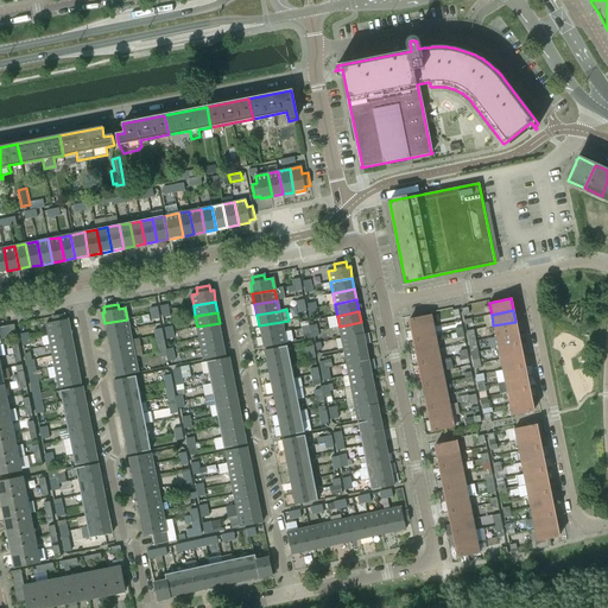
[(46,323),(49,335),(71,330),(69,320),(67,320),(65,314),(52,316),(54,322),(46,323)]
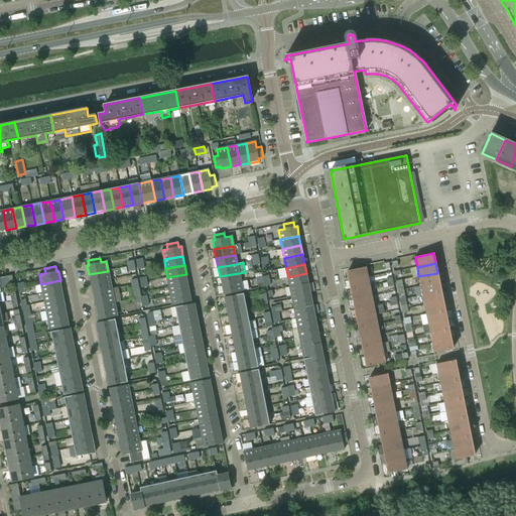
[(348,271),(350,281),(368,277),(366,267),(348,271)]
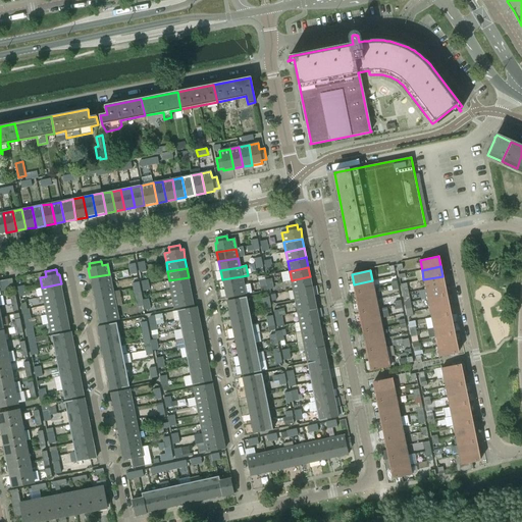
[(111,283),(109,274),(90,277),(92,286),(111,283)]
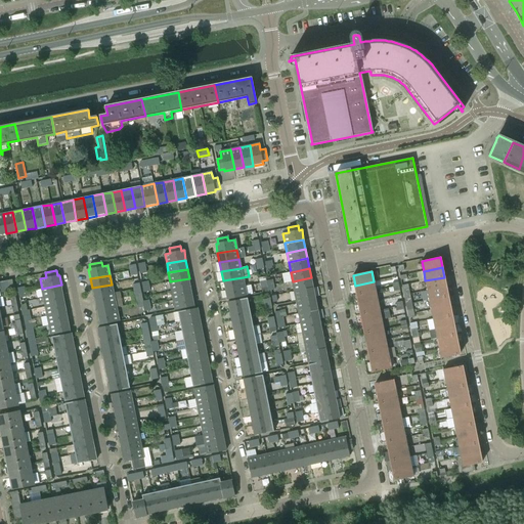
[(223,280),(225,291),(245,287),(243,277),(223,280)]
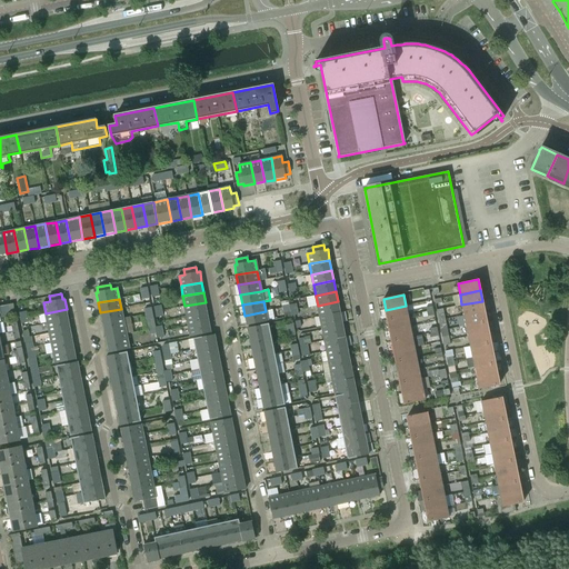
[(318,306),(320,316),(340,312),(338,301),(318,306)]
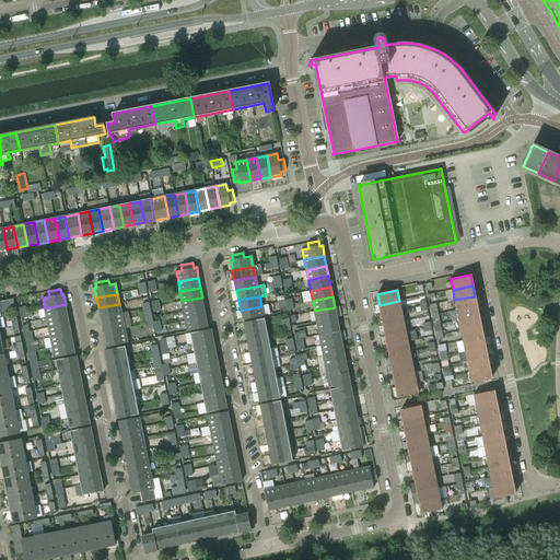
[(477,306),(475,296),(454,300),(456,311),(477,306)]
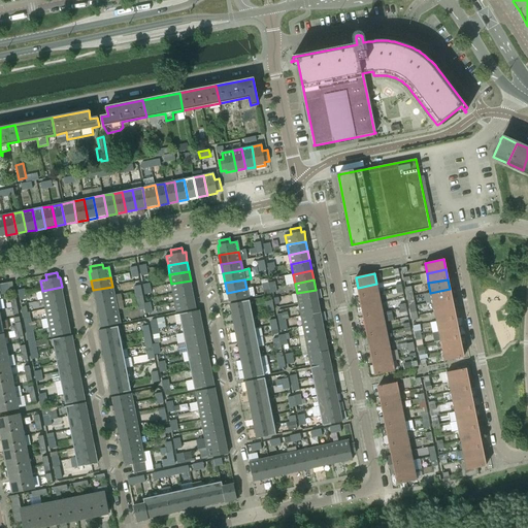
[(193,290),(191,281),(171,284),(173,293),(193,290)]
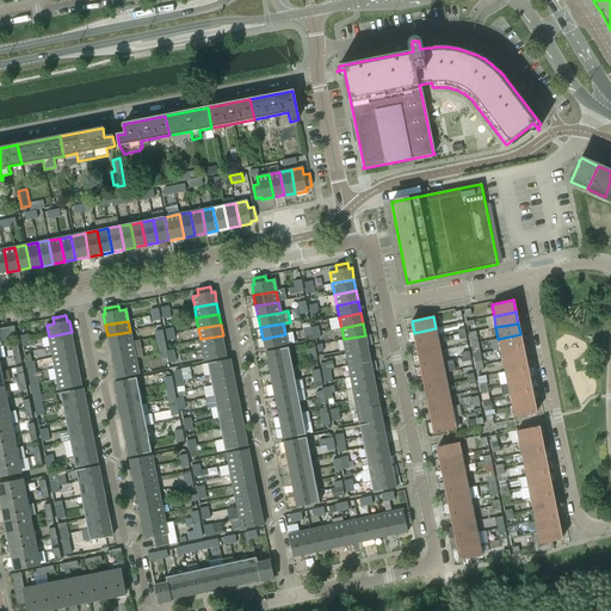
[(414,333),(417,344),(438,339),(436,328),(414,333)]
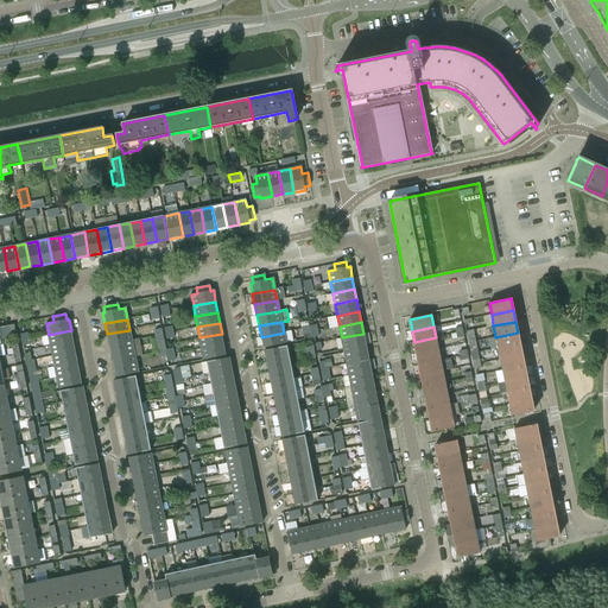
[(74,341),(71,330),(49,335),(51,346),(74,341)]
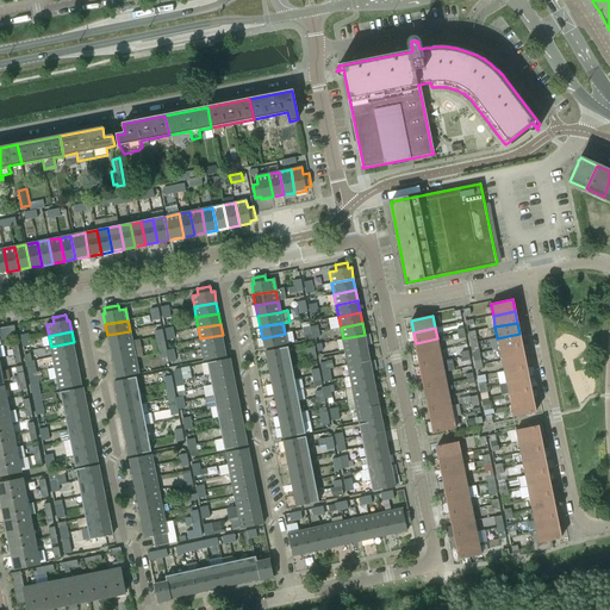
[(107,335),(110,346),(132,341),(130,331),(107,335)]
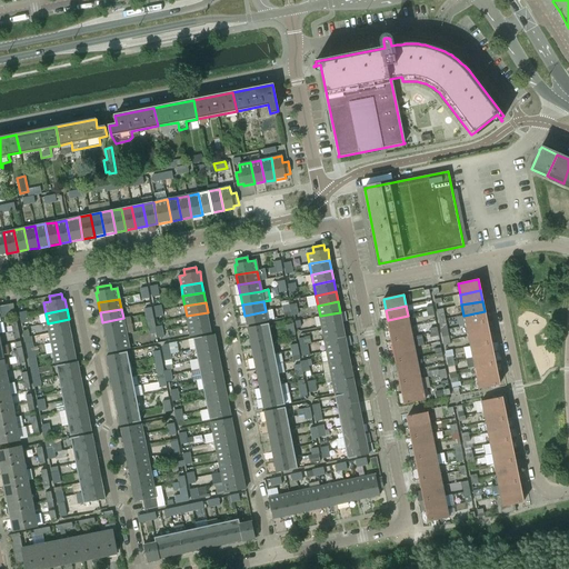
[(247,326),(263,322),(267,321),(266,311),(245,316),(247,326)]
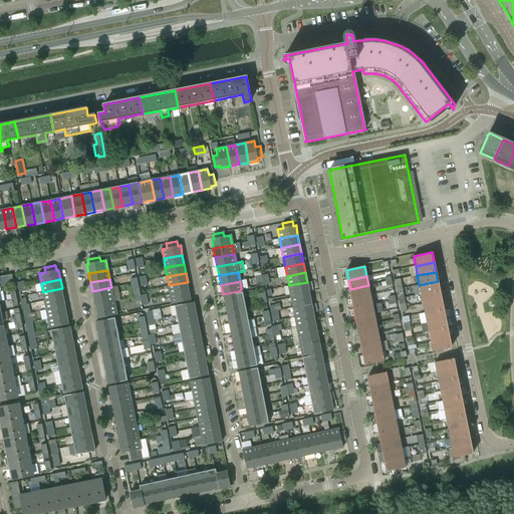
[(394,290),(392,281),(386,282),(381,282),(382,287),(387,286),(388,291),(394,290)]
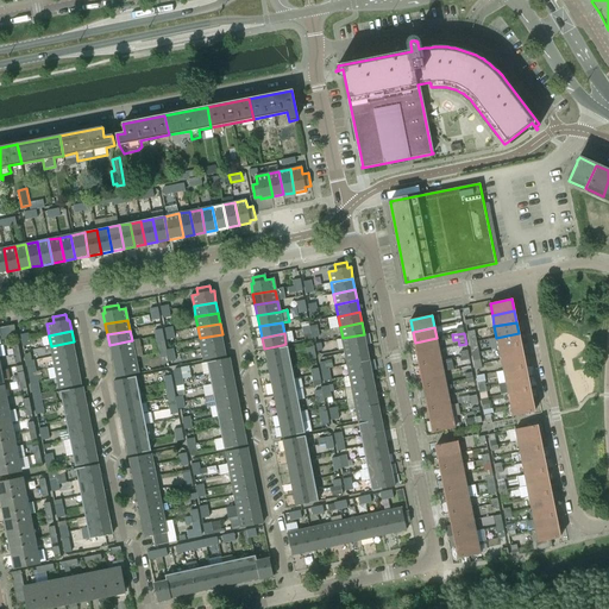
[(496,338),(498,349),(521,344),(519,333),(496,338)]
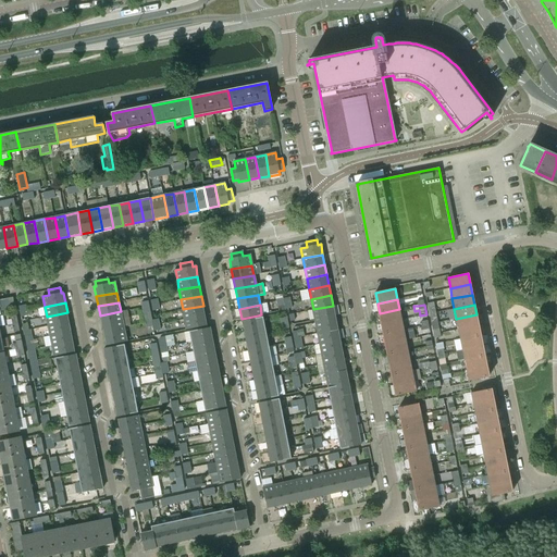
[(203,306),(183,309),(185,319),(205,316),(203,306)]
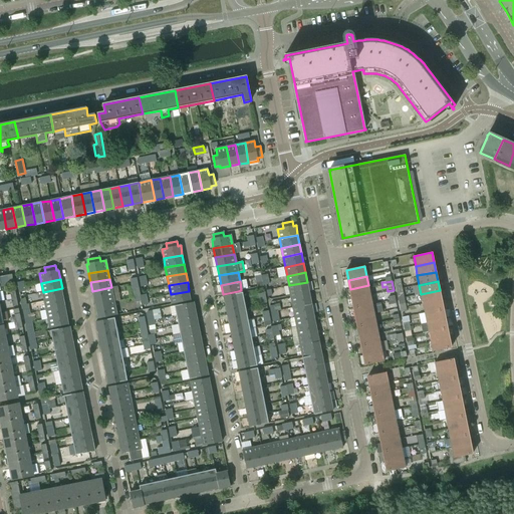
[(307,282),(289,285),(291,295),(291,298),(310,294),(309,291),(307,282)]
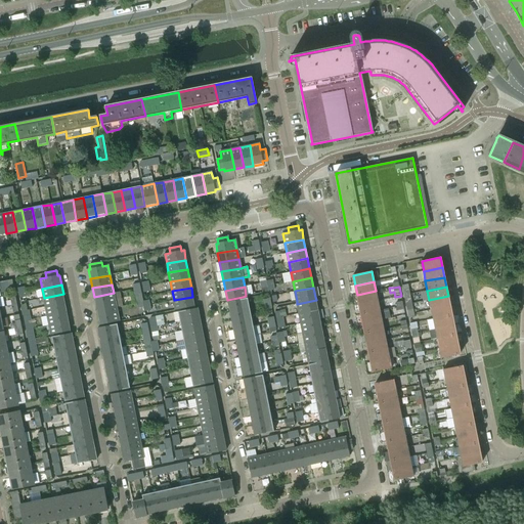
[(357,295),(358,304),(378,301),(376,291),(357,295)]
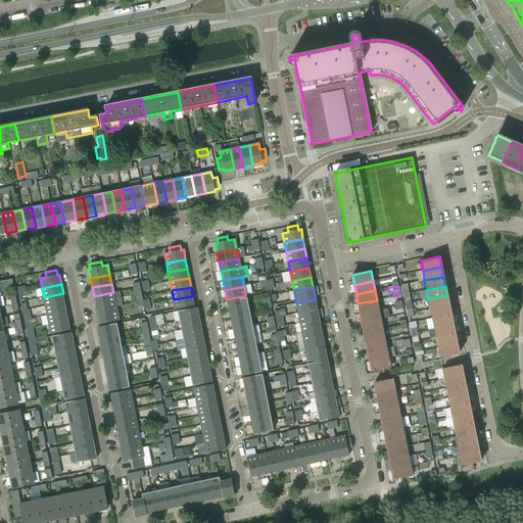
[(113,292),(94,296),(96,311),(115,306),(113,292)]
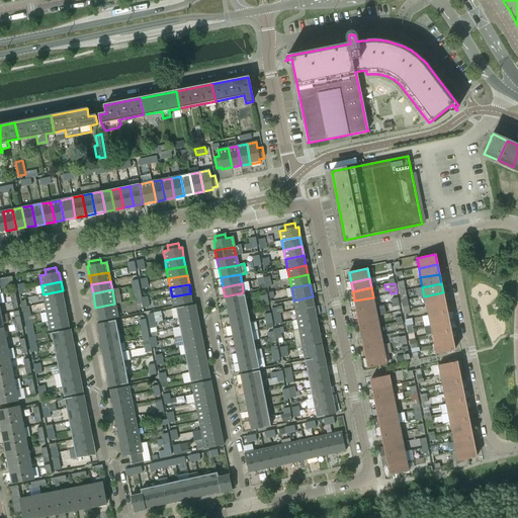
[(44,294),(46,304),(64,299),(63,290),(44,294)]
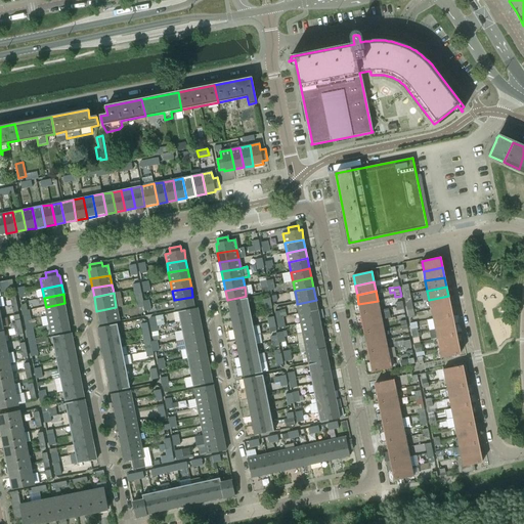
[(412,304),(410,294),(404,295),(406,305),(412,304)]
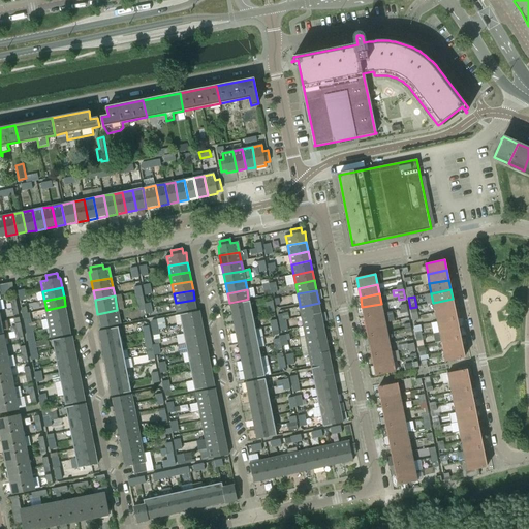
[(455,309),(453,299),(433,303),(435,313),(455,309)]
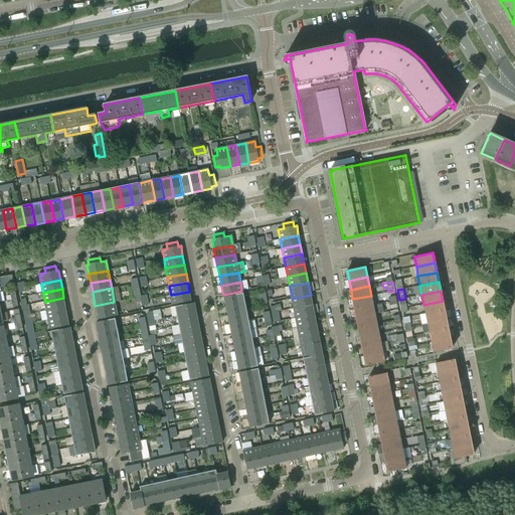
[(191,301),(189,292),(171,295),(172,305),(191,301)]
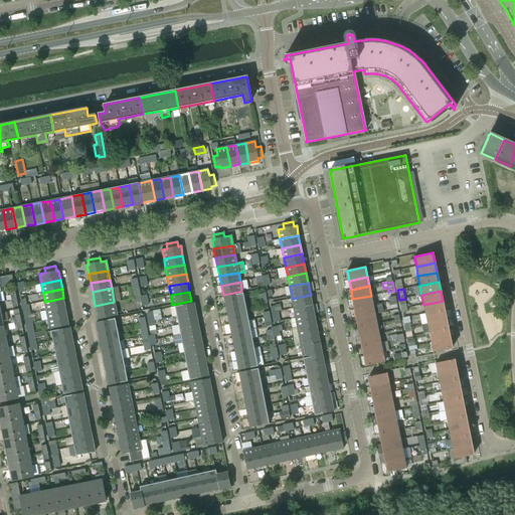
[(223,297),(225,307),(244,303),(242,293),(223,297)]
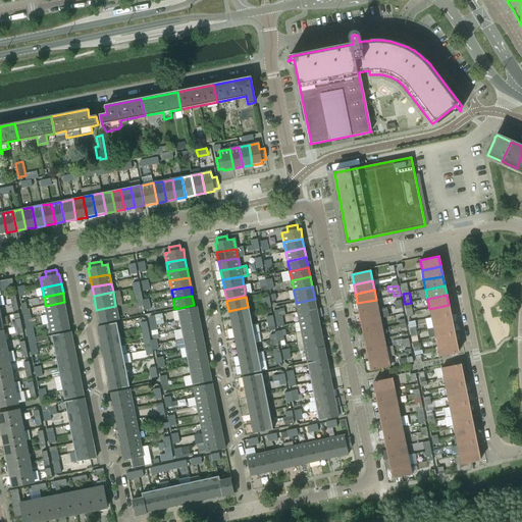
[(315,299),(296,303),(298,312),(316,309),(315,299)]
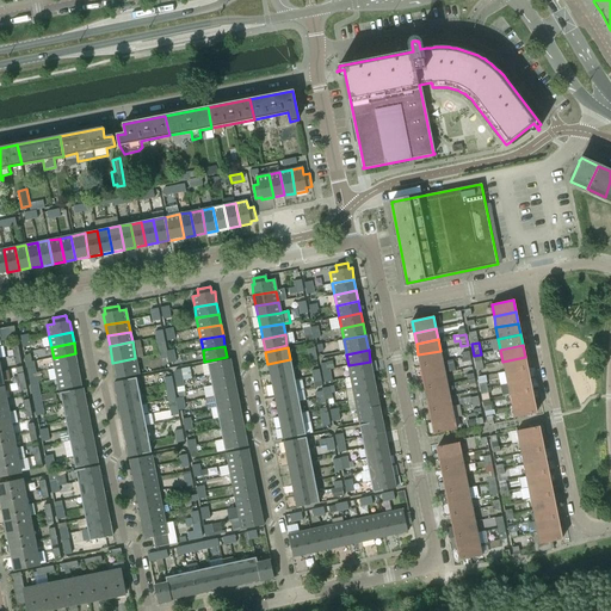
[(418,355),(420,366),(443,362),(440,351),(418,355)]
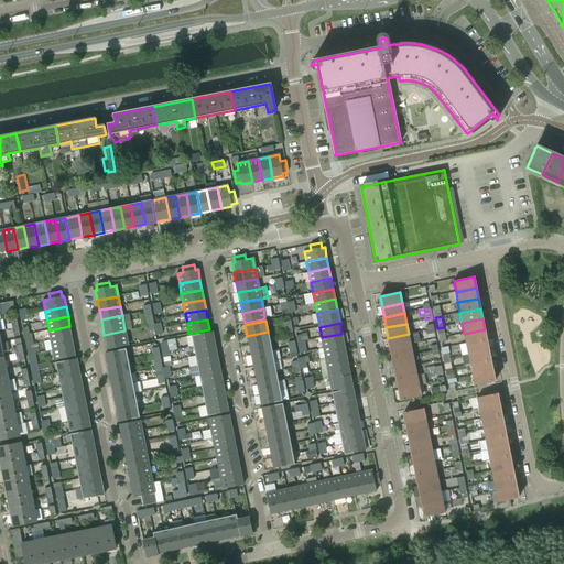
[(72,336),(69,326),(50,331),(51,340),(72,336)]
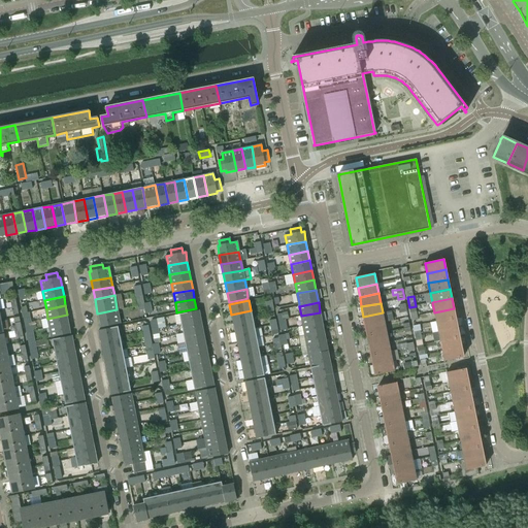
[(434,312),(436,322),(456,318),(454,308),(434,312)]
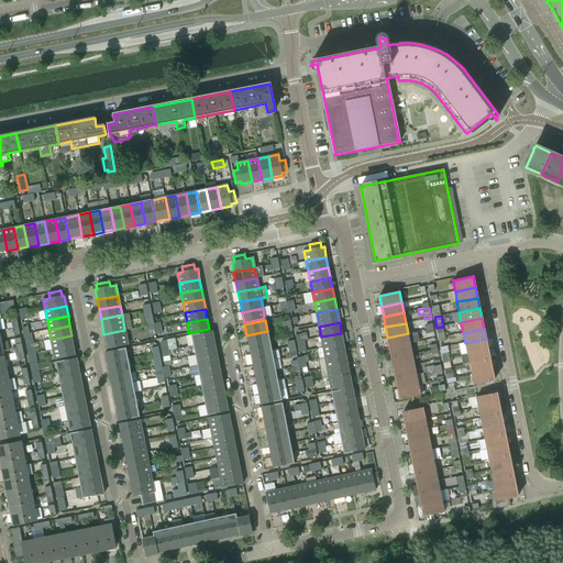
[(128,345),(124,330),(103,334),(107,350),(128,345)]
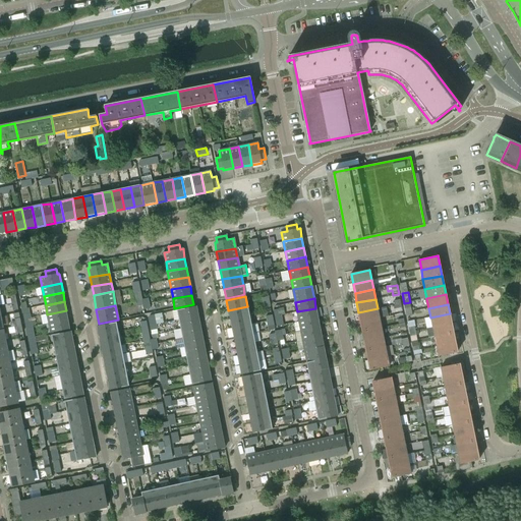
[(197,306),(178,309),(180,320),(199,315),(197,306)]
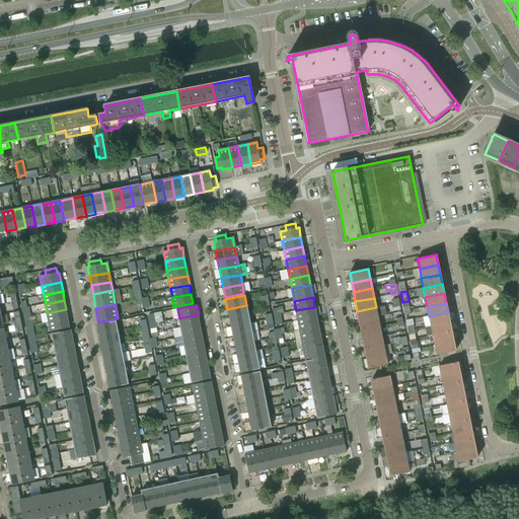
[(229,318),(248,314),(246,305),(227,309),(229,318)]
